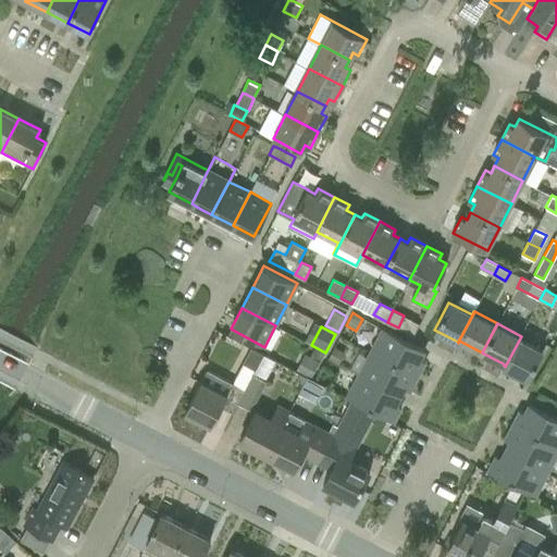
[(384,327),(383,329),(371,351),(417,375),(425,361),(420,358),(424,349),(384,327)]
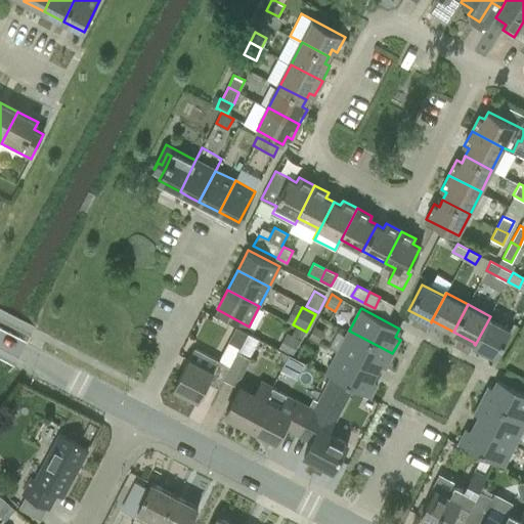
[(490,316),(475,345),(496,356),(511,331),(489,319),(490,316)]
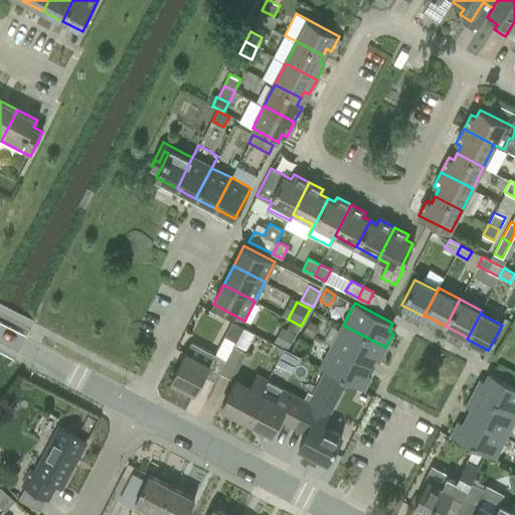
[(288,350),(301,326),(292,321),(287,329),(283,327),(274,342),(288,350)]
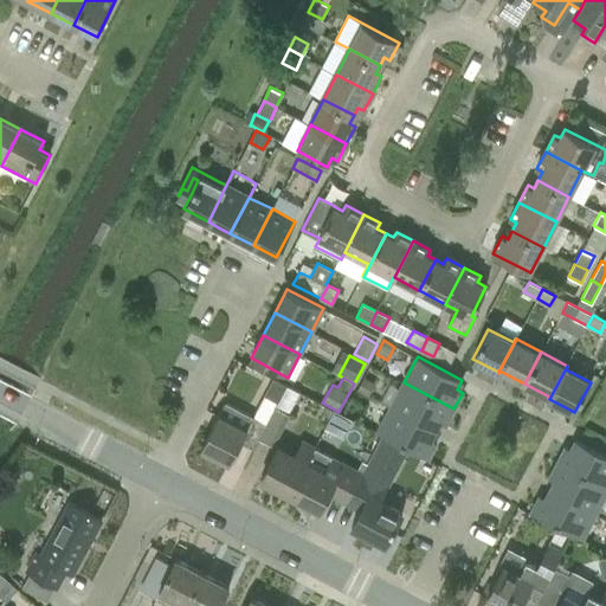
[(375,384),(365,378),(358,391),(368,397),(375,384)]
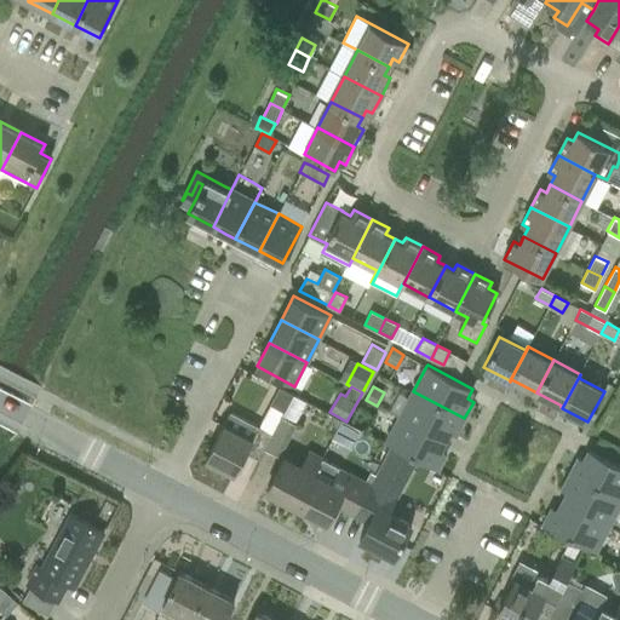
[(279,388),(270,405),(282,411),(291,394),(279,388)]
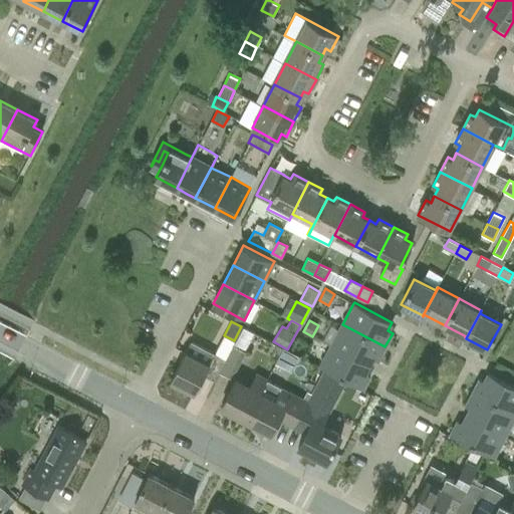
[(377,360),(384,346),(342,324),(331,345),(369,365),(373,357),(377,360)]
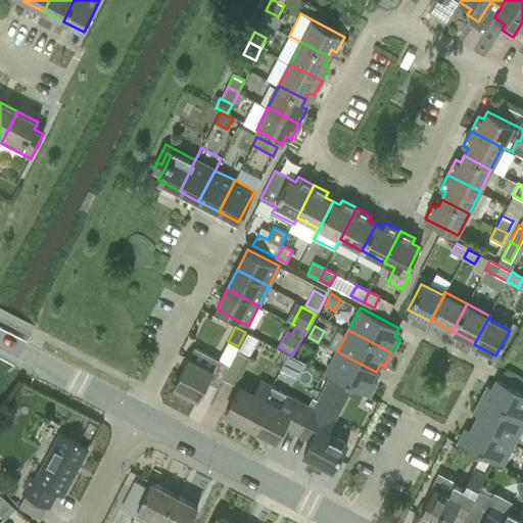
[(224,379),(230,366),(219,360),(194,347),(174,387),(198,399),(207,382),(219,387),(224,379)]
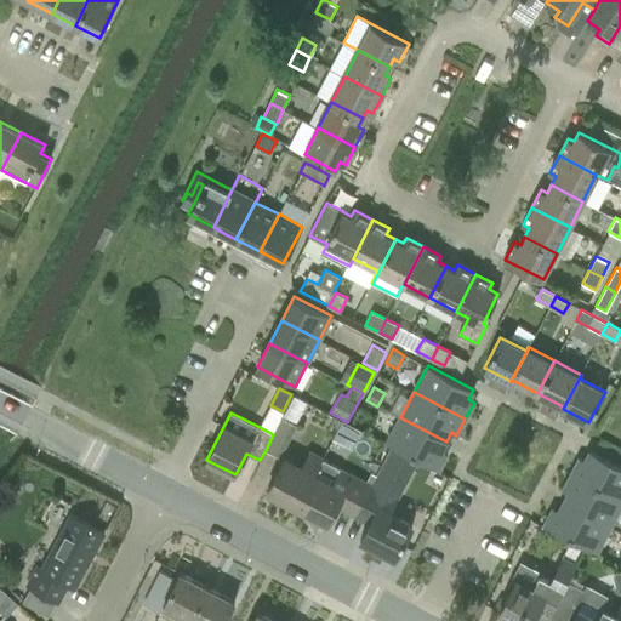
[(331,415),(336,433),(343,421),(331,415)]
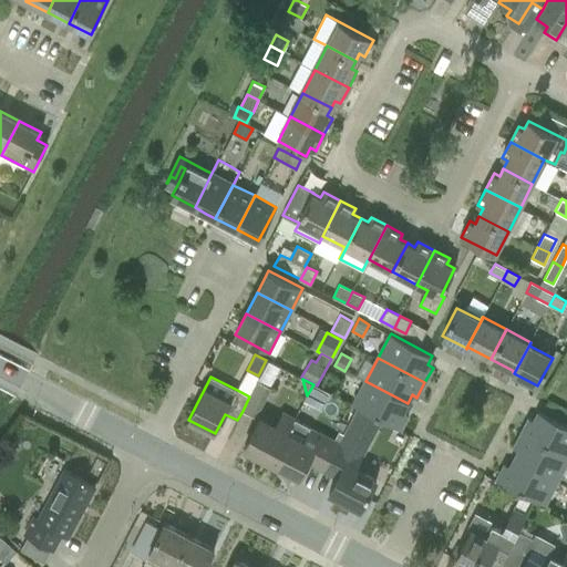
[(271,389),(258,381),(249,397),(243,411),(256,418),(271,389)]
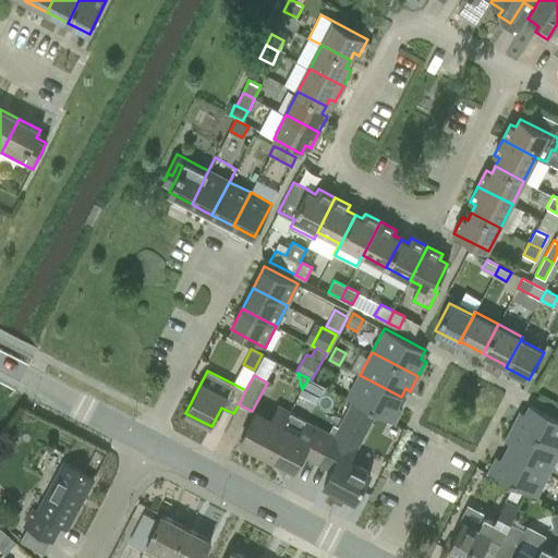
[(352,400),(363,405),(393,423),(402,407),(397,404),(401,397),(360,375),(348,398),(352,400)]
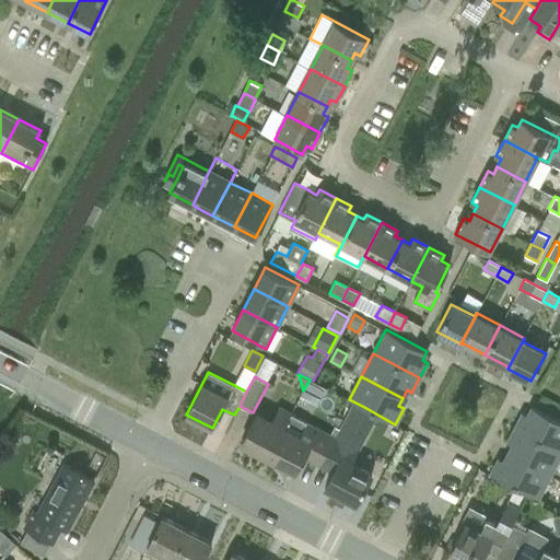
[(325,487),(357,503),(372,474),(351,463),(365,435),(352,429),(364,407),(353,401),(335,436),(321,464),(334,471),(325,487)]
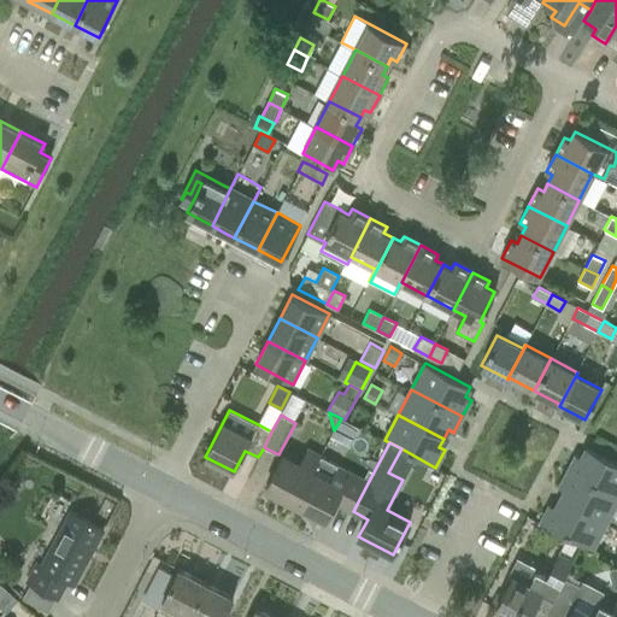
[(576,454),(568,471),(616,497),(616,464),(587,448),(582,458),(576,454)]
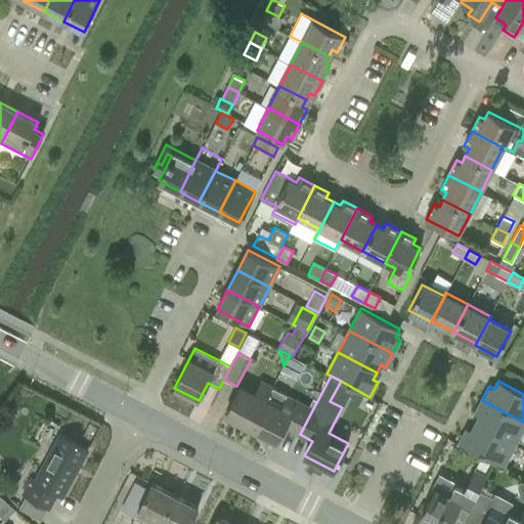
[(225,415),(252,428),(266,400),(273,387),(262,382),(255,394),(239,387),(225,415)]
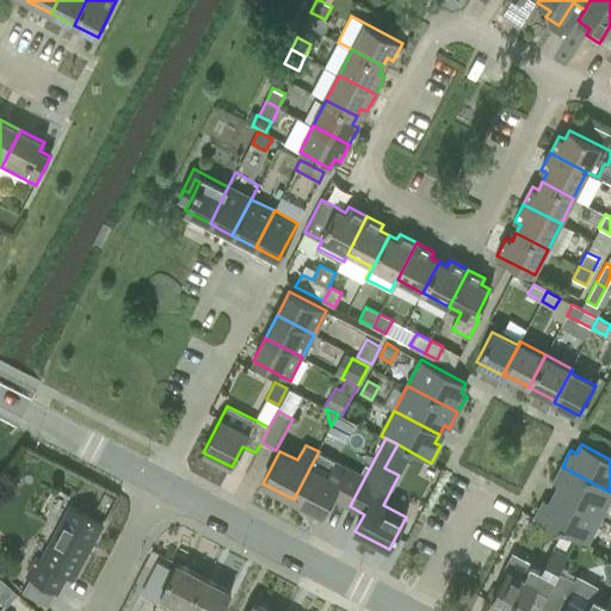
[(319,451),(310,467),(294,499),(322,514),(332,497),(350,506),(365,476),(334,461),(319,451)]
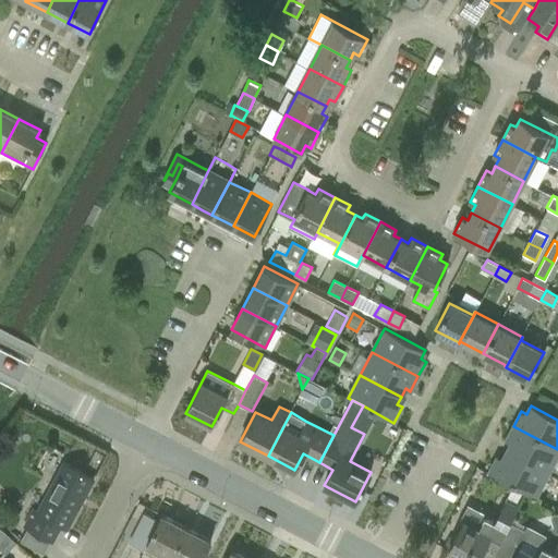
[(510,444),(507,451),(549,474),(557,457),(557,449),(513,426),(506,440),(510,444)]
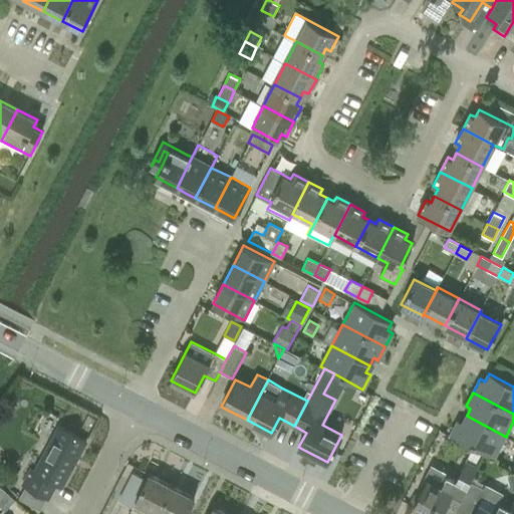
[(506,437),(467,416),(463,423),(458,421),(451,435),(494,459),(506,437)]
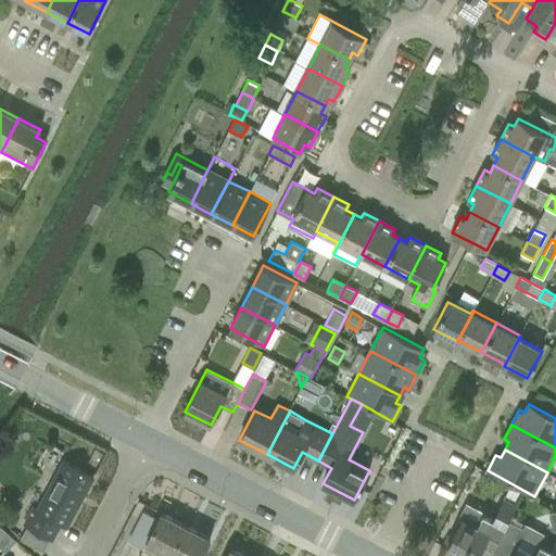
[(25,523),(53,540),(62,523),(67,527),(78,506),(75,505),(80,495),(83,497),(93,477),(63,460),(38,508),(34,506),(25,523)]
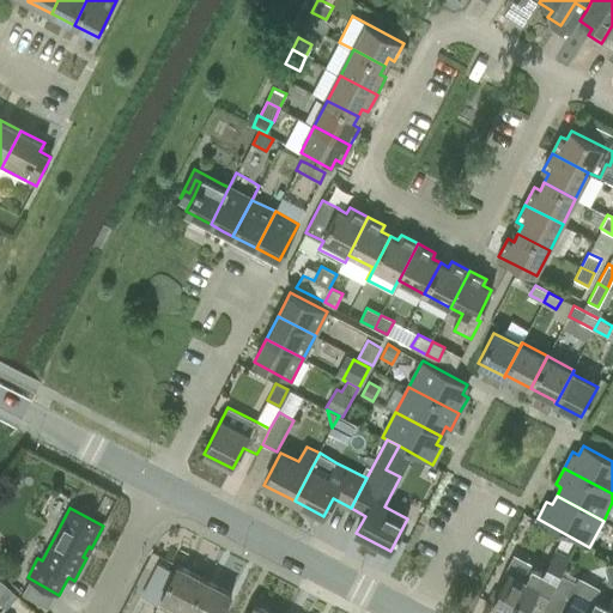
[(509,572),(495,601),(492,605),(508,612),(525,612),(530,602),(542,608),(560,574),(570,556),(557,550),(544,572),(533,568),(526,581),(509,572)]
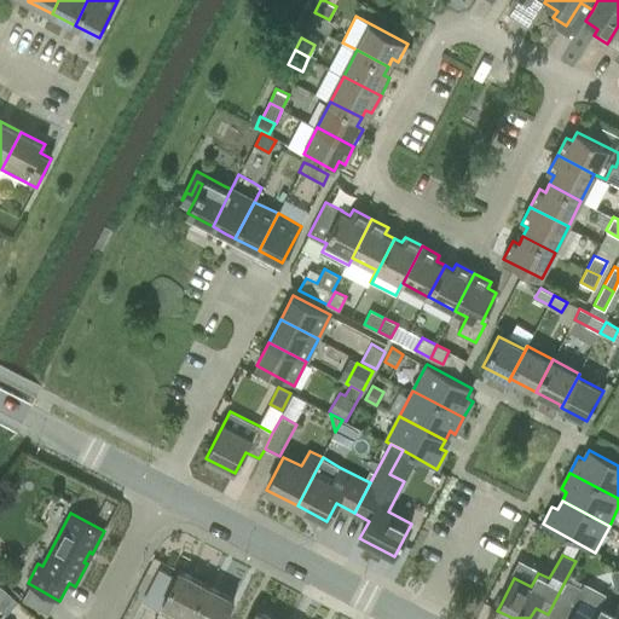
[(190,618),(207,585),(179,571),(175,579),(161,572),(154,586),(168,593),(162,603),(190,618)]
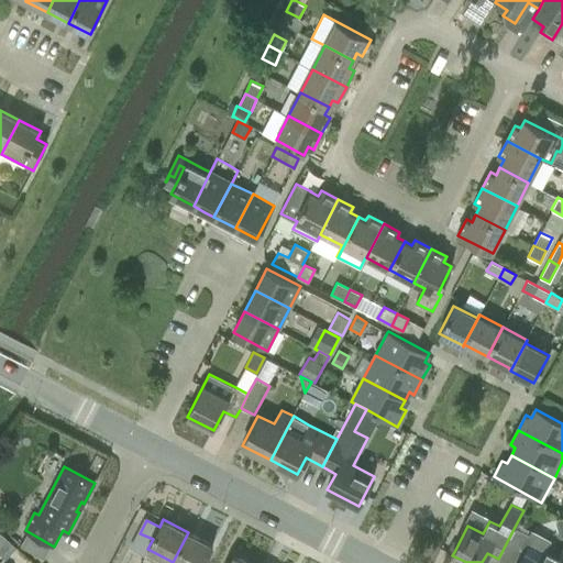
[(515,527),(498,559),(506,562),(558,562),(562,553),(562,551),(548,544),(547,540),(533,533),(530,536),(515,527)]
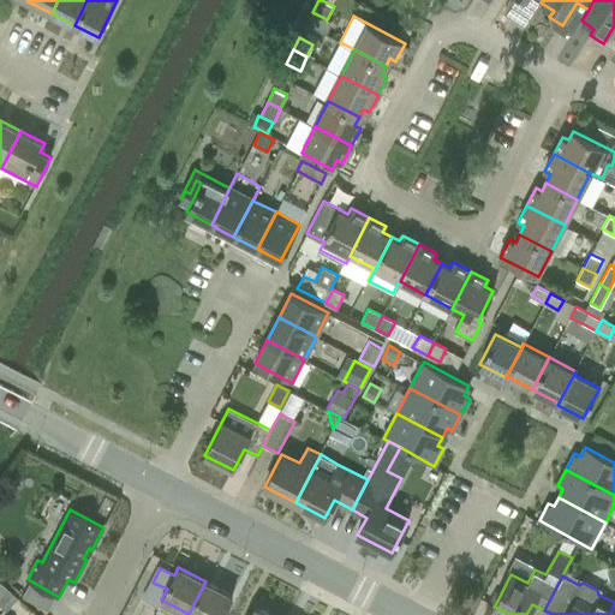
[(0,604),(6,610),(18,597),(0,581),(0,604)]
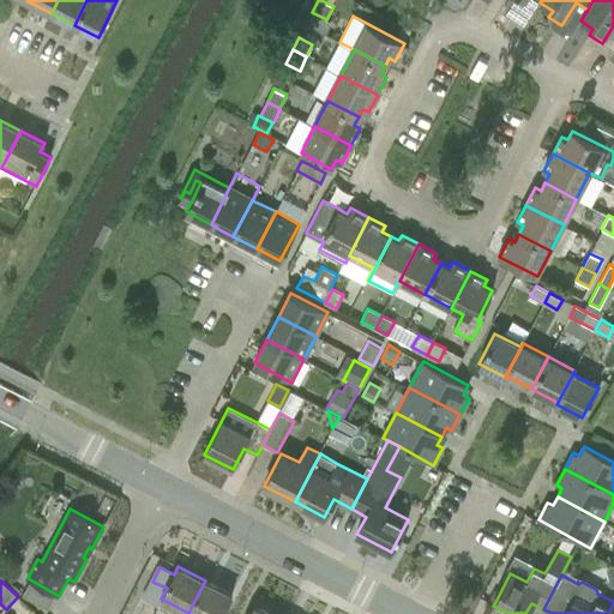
[(191,613),(222,613),(233,594),(205,581),(188,613),(191,613)]
